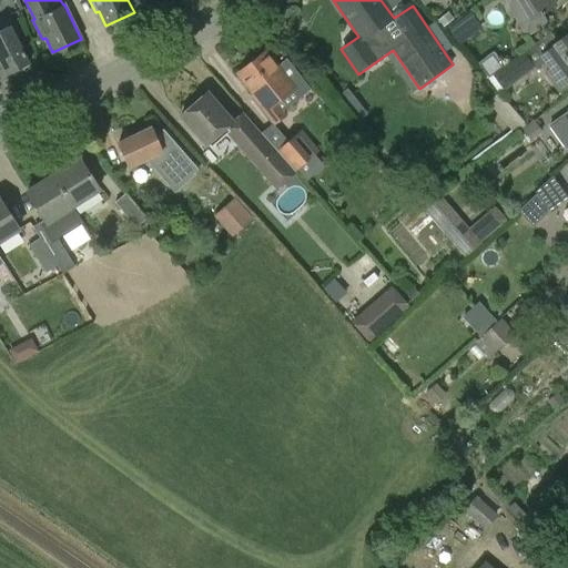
[(504,0),(525,36),(546,23),(541,14),(556,6),(551,0),(504,0)]
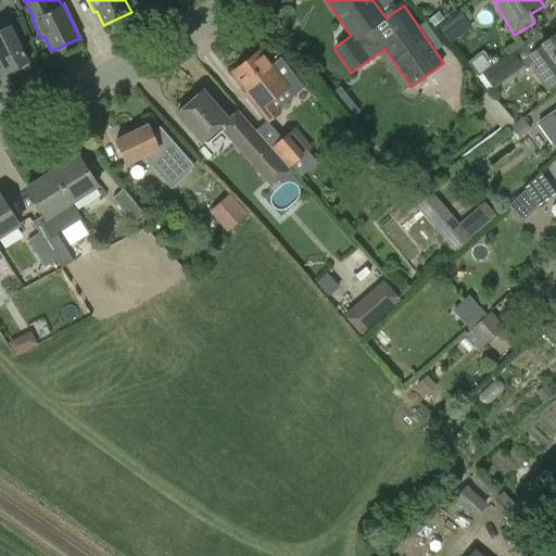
[(439,29),(450,43),(471,27),(462,13),(439,29)]
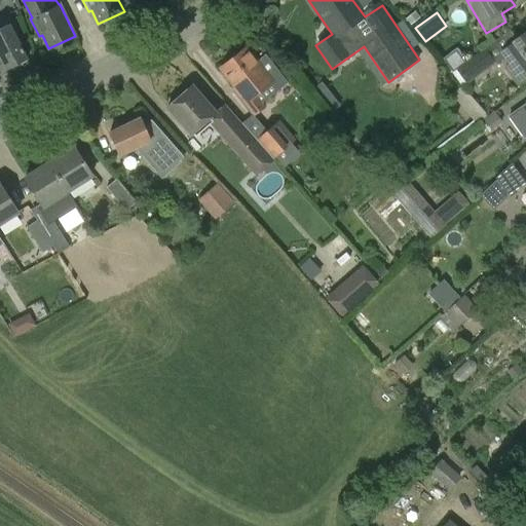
[(415,13),(406,20),(410,26),(419,20),(415,13)]
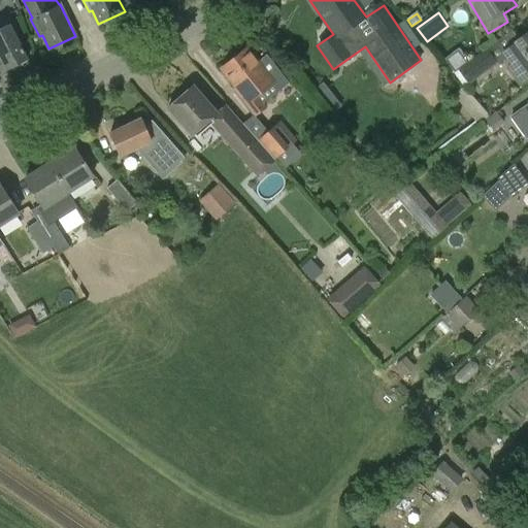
[(8,24),(0,27),(0,57),(6,70),(28,60),(8,24)]
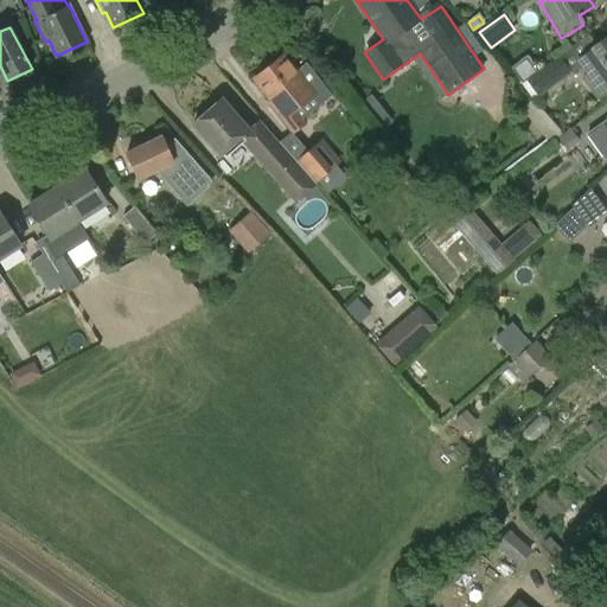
[(567,66),(577,59),(588,74),(582,78),(596,98),(604,94),(606,90),(606,34),(589,49),(581,39),(558,56),(528,80),(538,94),(569,70),(567,66)]
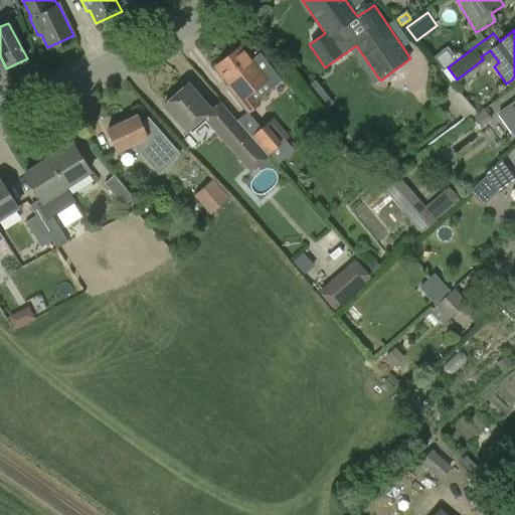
[(215,66),(231,87),(227,90),(247,115),(261,105),(251,94),(266,82),(272,90),(282,81),(272,68),(263,75),(240,47),(215,66)]
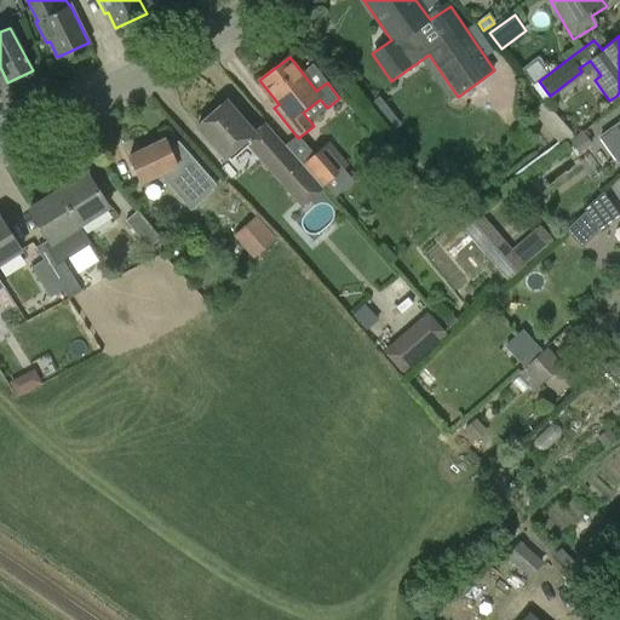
[(197,126),(225,159),(254,135),(225,102),(197,126)]
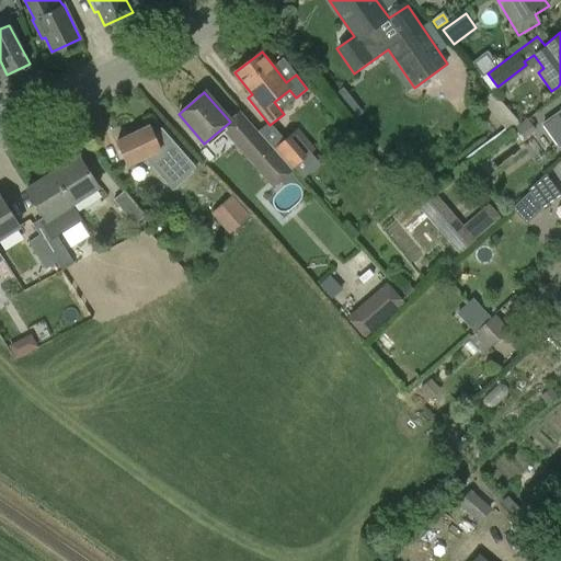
[(493,93),(482,102),(508,133),(515,127),(511,123),(515,119),(493,93)]
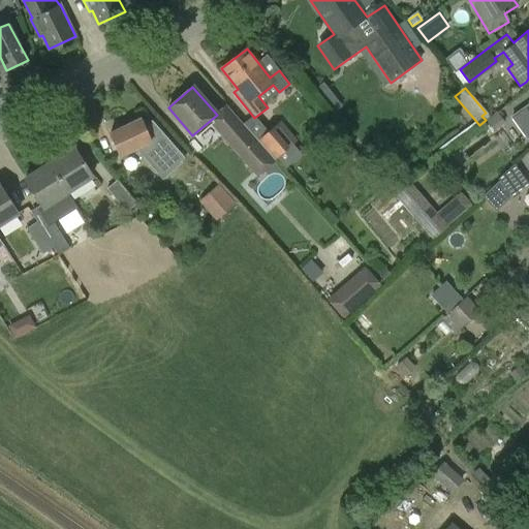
[(487,121),(494,131),(505,123),(498,113),(487,121)]
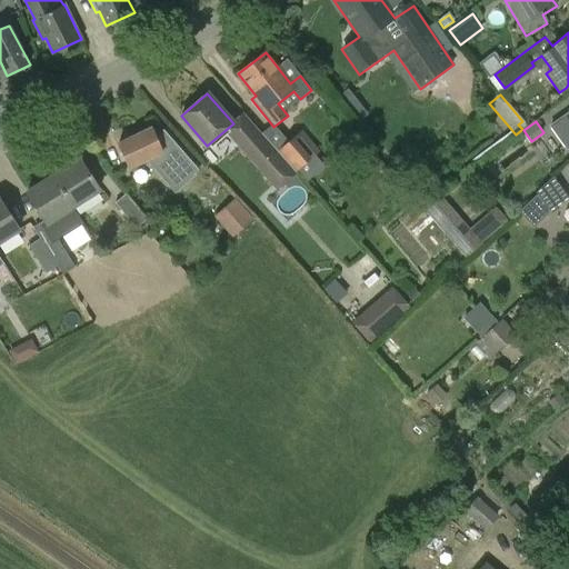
[(118,143),(130,168),(150,159),(177,190),(199,171),(163,129),(153,133),(151,128),(118,143)]
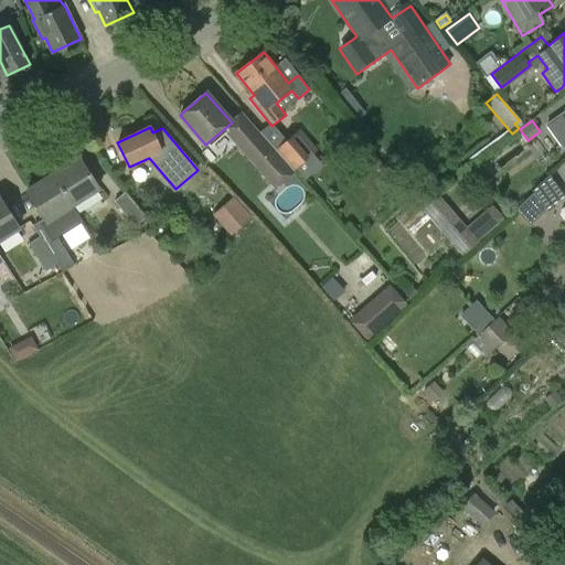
[(254,129),(237,144),(258,168),(275,153),(257,132),(254,129)]
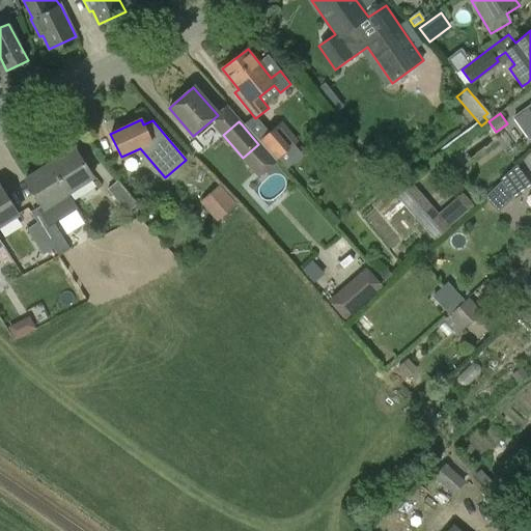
[(275,159),(298,141),(282,122),(260,140),(275,159)]
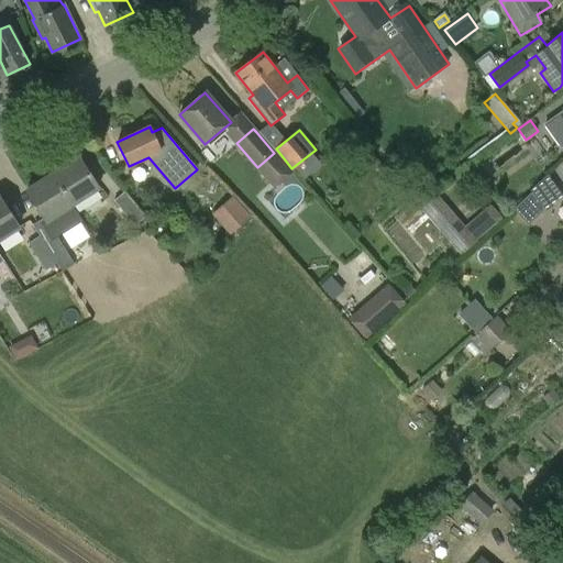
[(79,157),(52,174),(73,206),(99,189),(79,157)]
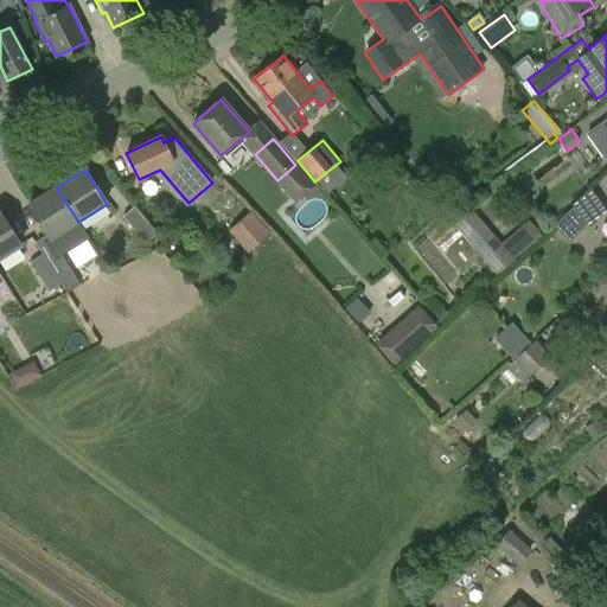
[(29,205),(50,238),(78,222),(56,187),(29,205)]
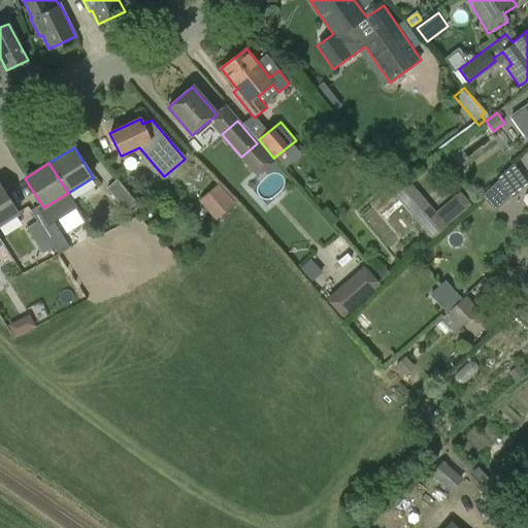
[(527,184),(514,164),(497,178),(512,197),(527,184)]
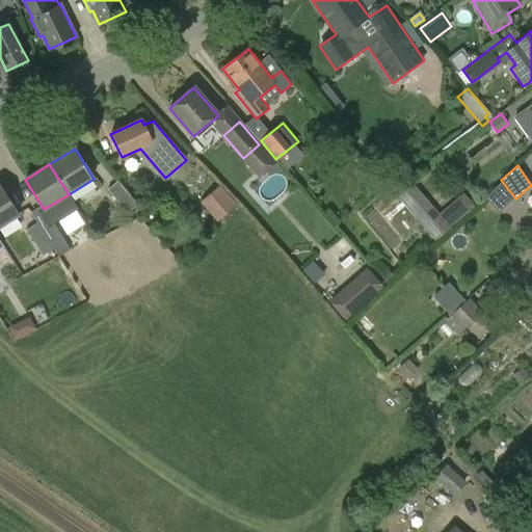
[(434,242),(451,228),(410,181),(395,195),(434,242)]
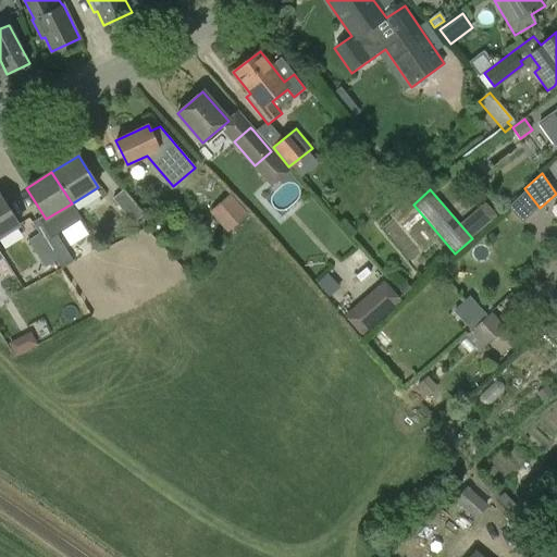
[(134,224),(145,215),(124,190),(113,199),(134,224)]
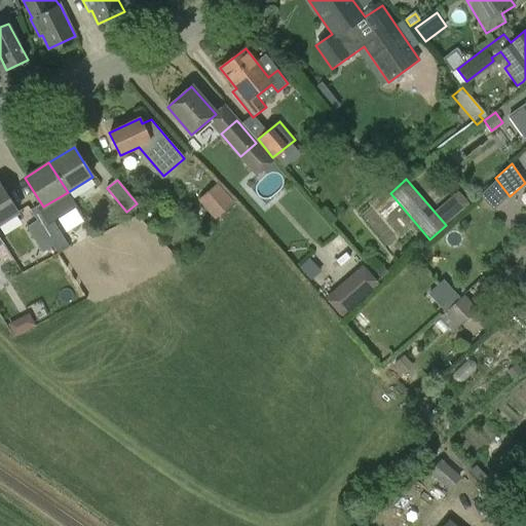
[(509,195),(496,180),(480,195),(493,211),(509,195)]
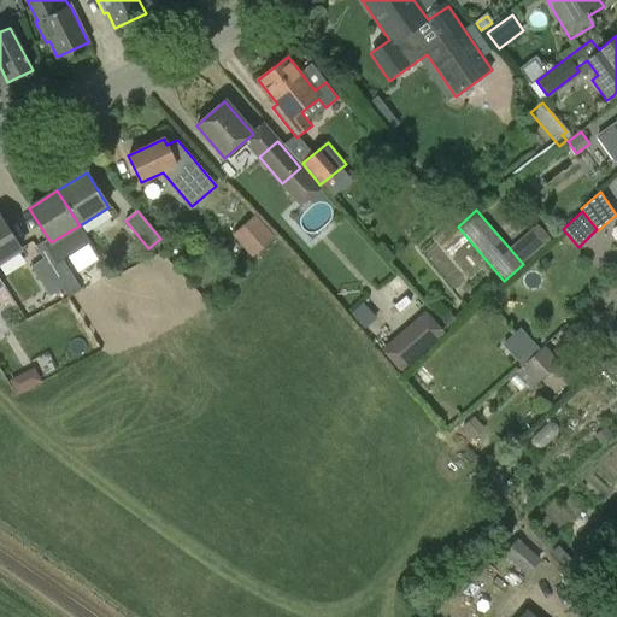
[(0,263),(22,250),(0,216),(0,263)]
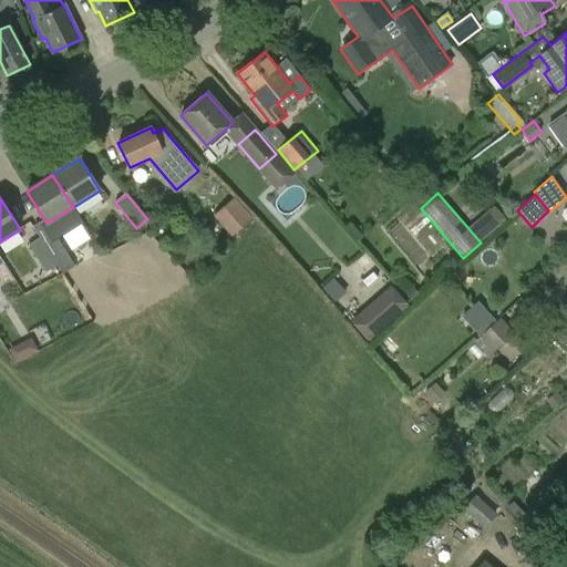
[(232,237),(253,219),(234,198),(214,216),(232,237)]
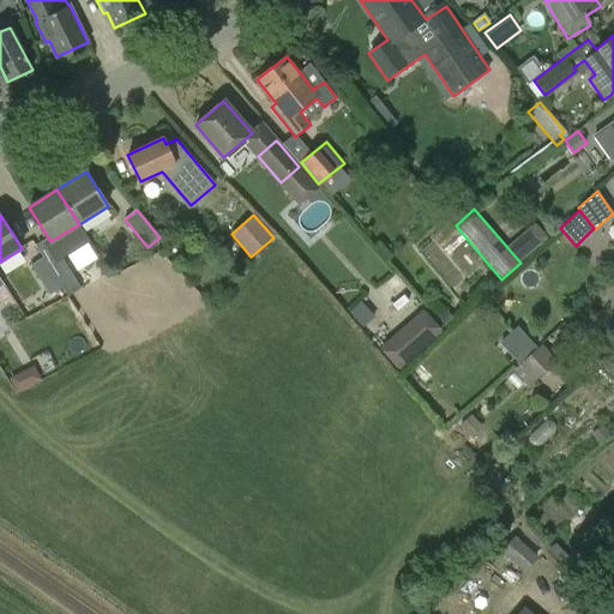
[(56,250),(43,258),(62,288),(76,280),(56,250)]
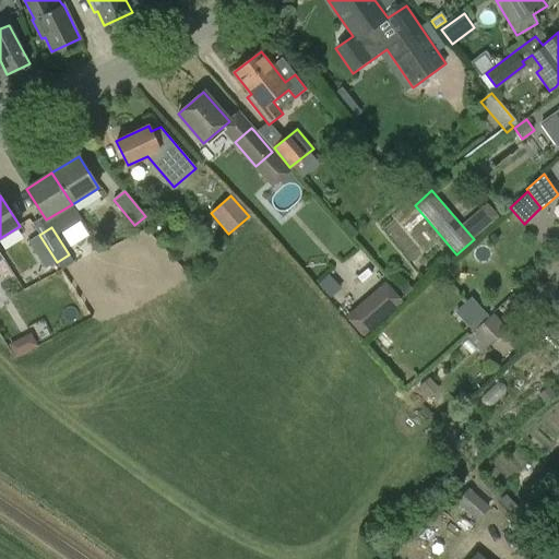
[(45,270),(57,262),(39,235),(28,242),(45,270)]
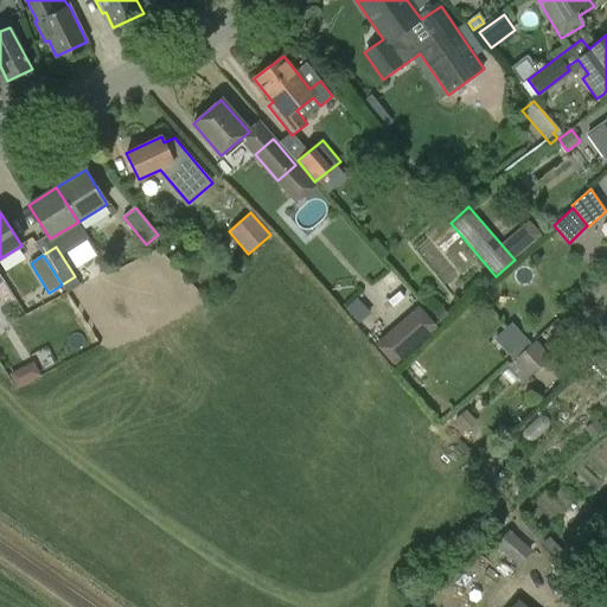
[(449,315),(442,308),(435,317),(442,324),(449,315)]
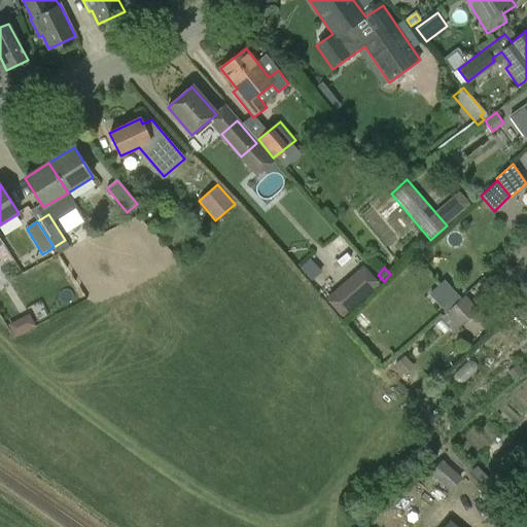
[(370,292),(355,275),(328,297),(344,315),(370,292)]
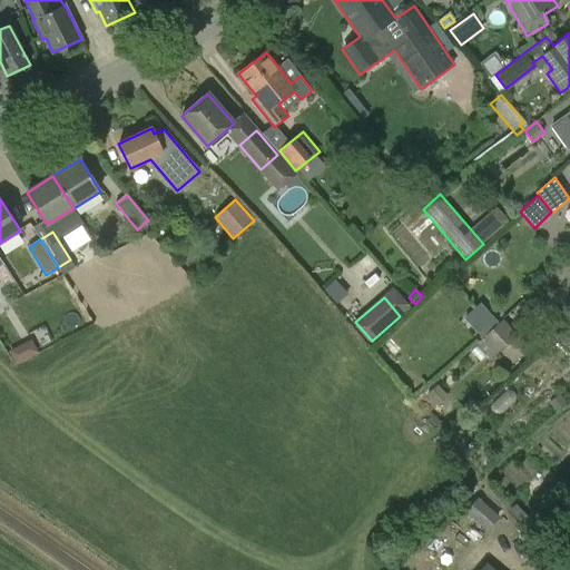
[(482,301),(464,316),(478,333),(497,317),(482,301)]
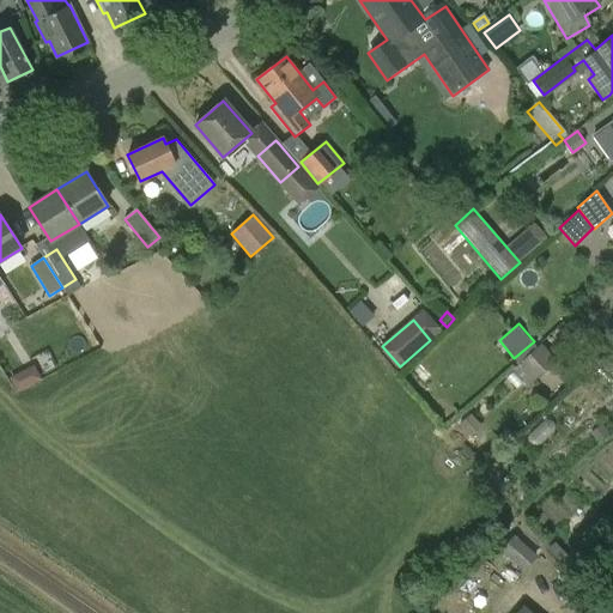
[(528,387),(557,360),(541,344),(513,370),(528,387)]
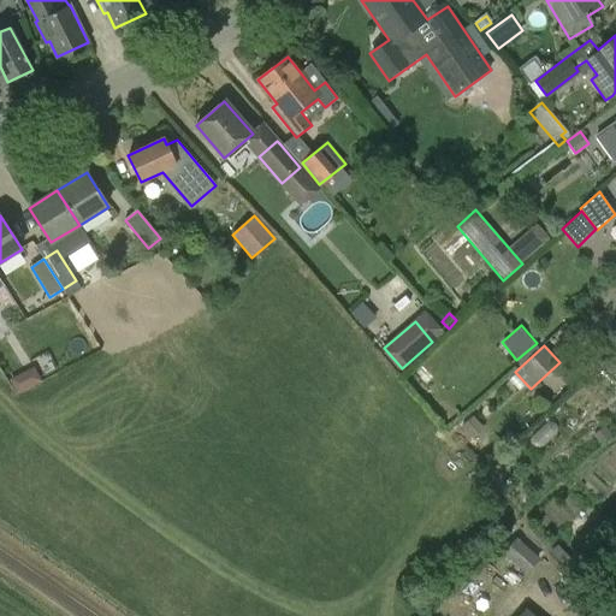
[(10,377),(17,392),(43,380),(36,365),(10,377)]
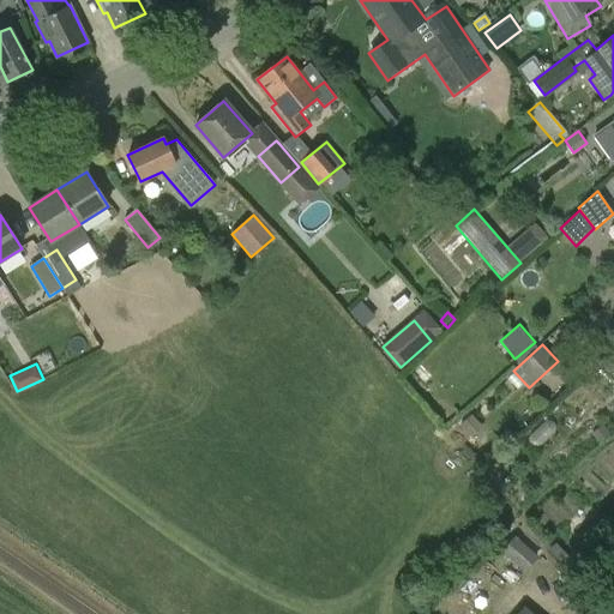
[(481,427),(469,415),(455,428),(467,441),(481,427)]
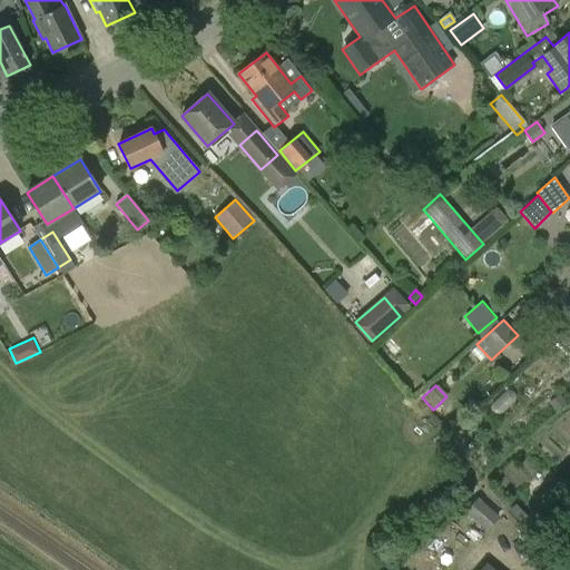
[(567,403),(560,394),(549,403),(556,412),(567,403)]
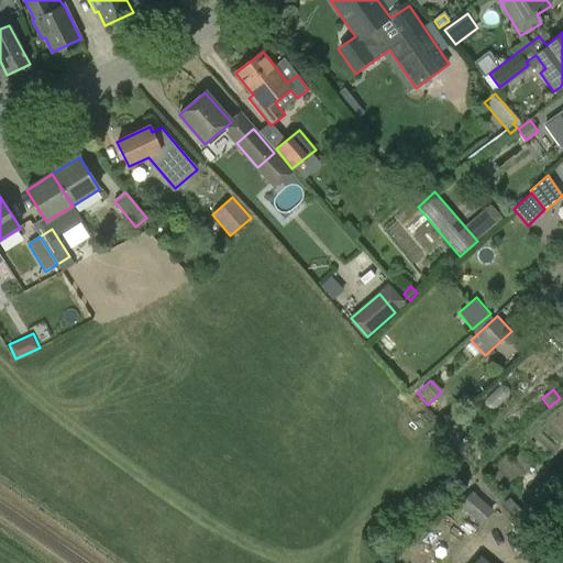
[(552,487),(544,479),(527,498),(534,505),(552,487)]
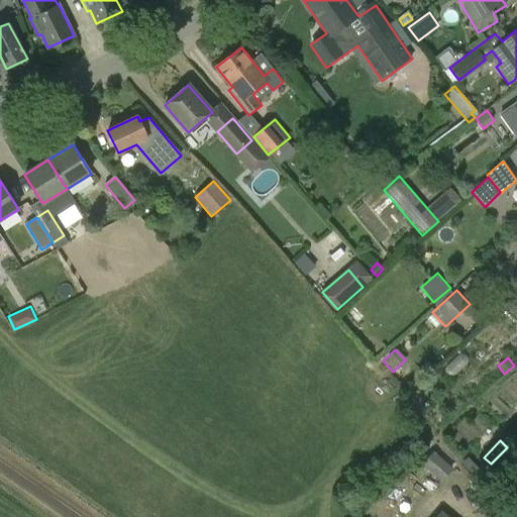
[(441,483),(453,469),(433,451),(421,464),(441,483)]
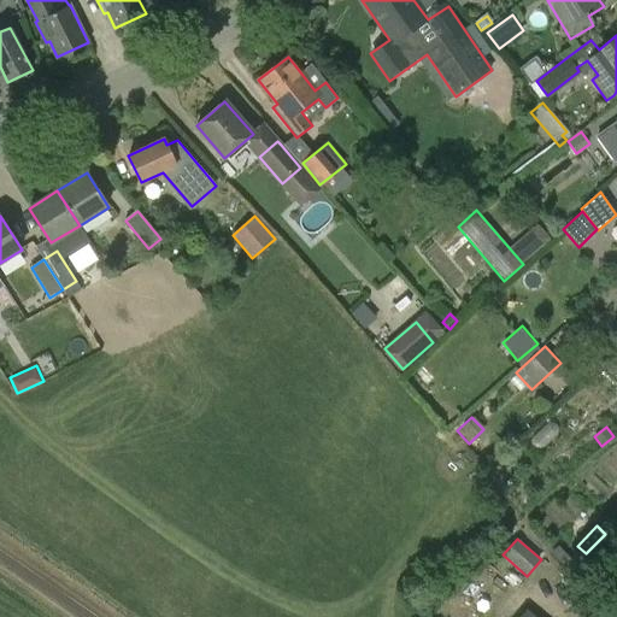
[(558,547),(551,554),(568,571),(574,564),(558,547)]
